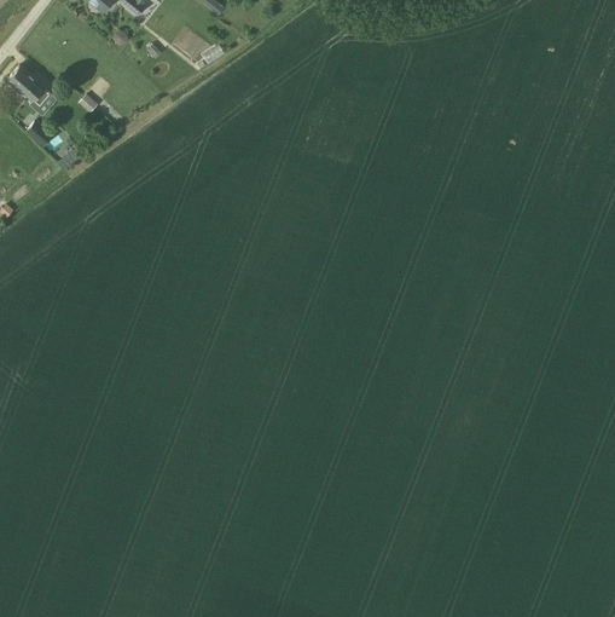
[(126,0),(141,12),(149,3),(145,0),(126,0)]
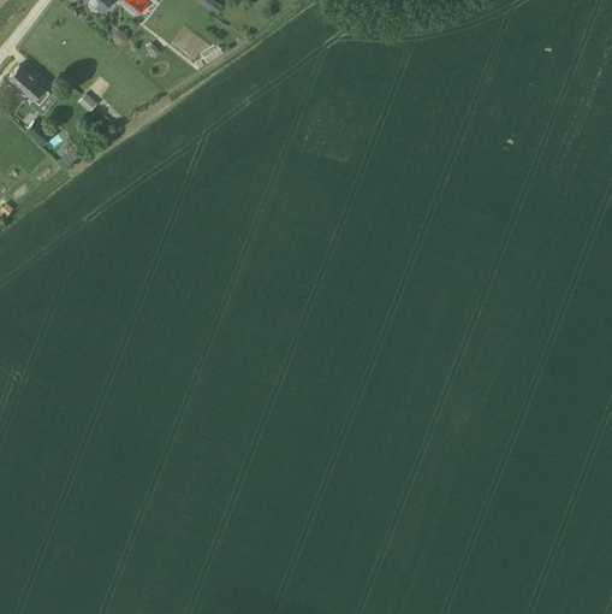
[(207,0),(223,11),(229,3),(225,0),(207,0)]
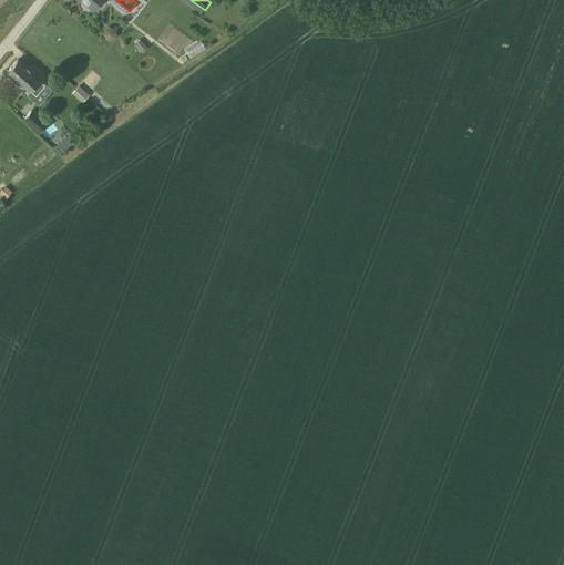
[(106,30),(114,39),(122,31),(115,22),(106,30)]
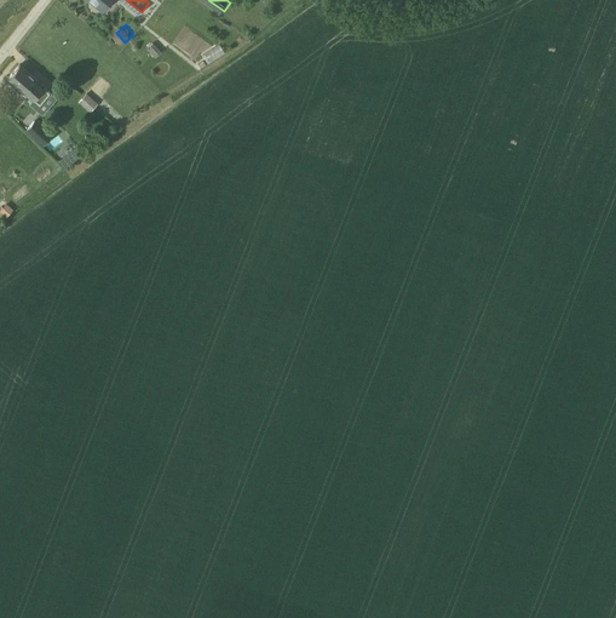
[(156,41),(151,45),(160,55),(165,50),(156,41)]
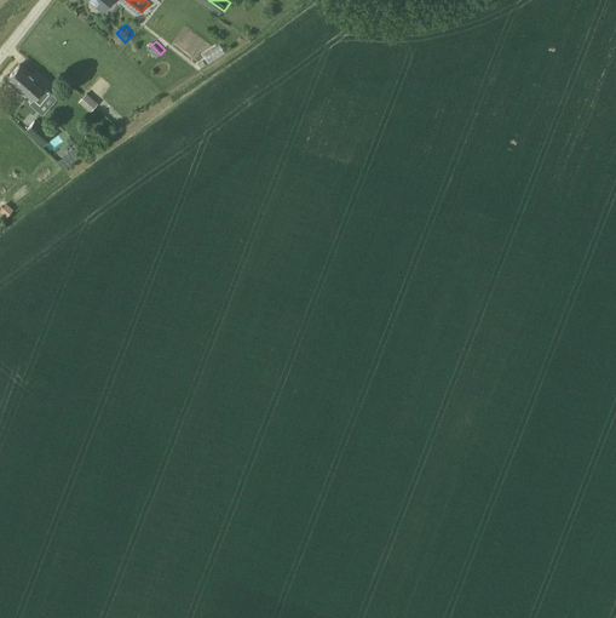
[(47,84),(23,63),(11,76),(18,83),(17,86),(23,91),(26,89),(35,97),(42,103),(55,90),(47,84)]
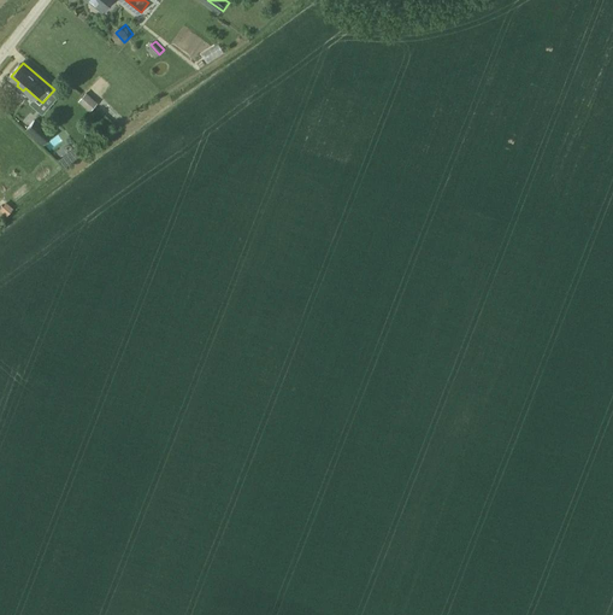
[(92,88),(82,98),(95,109),(104,99),(92,88)]
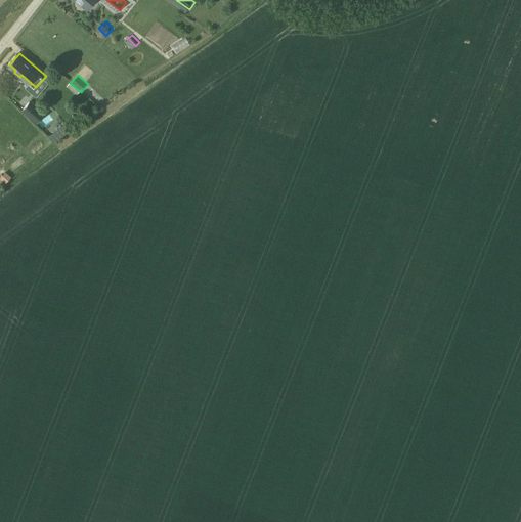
[(25,107),(39,121),(48,111),(33,98),(25,107)]
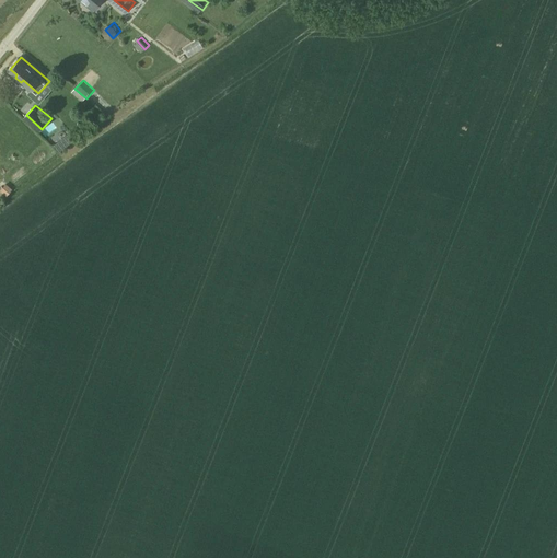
[(15,187),(10,183),(4,189),(10,194),(15,187)]
